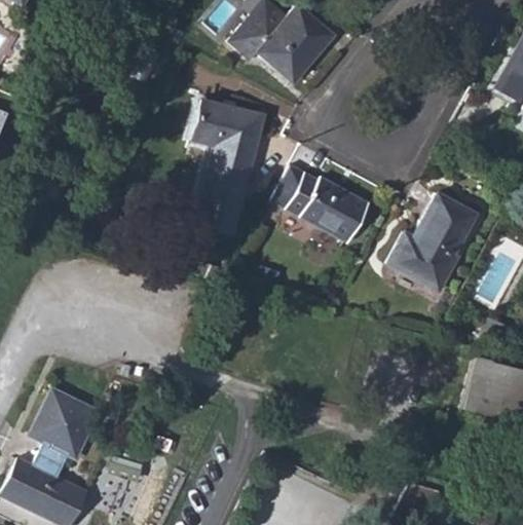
[(288,16),(268,0),(264,0),(235,34),(230,41),(252,60),(257,53),(259,54),(289,80),(314,49),(319,53),(324,46),(333,36),(297,5),(288,16)]
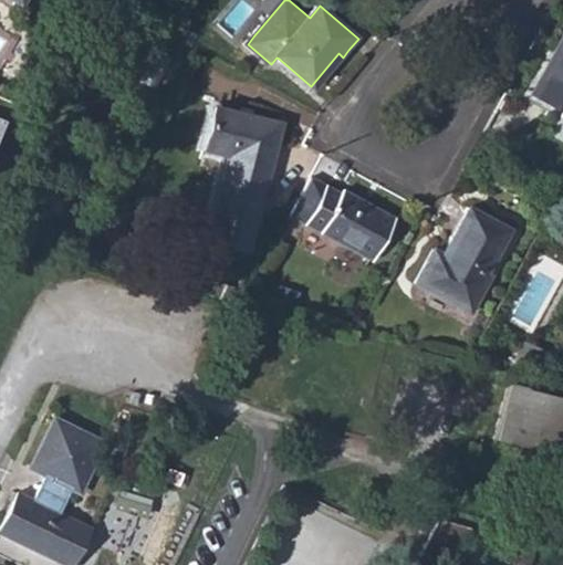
[(550,63),(533,94),(562,110),(562,51),(555,65),(550,63)]
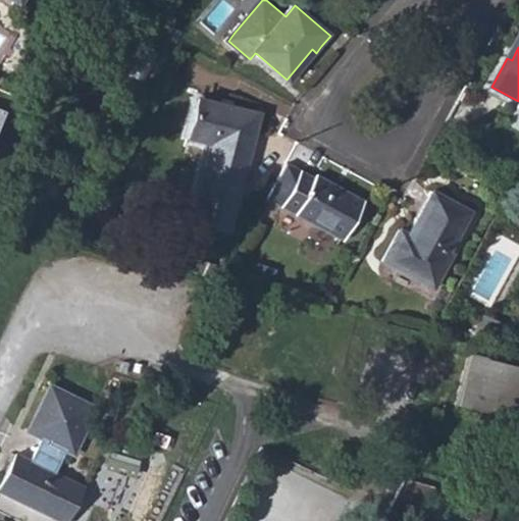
[(212,144),(194,223),(235,232),(262,114),(200,99),(190,140),(212,144)]
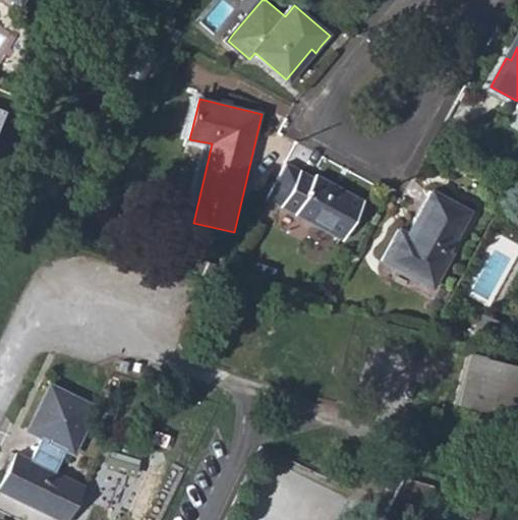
[(0,137),(9,114),(0,109),(0,137)]
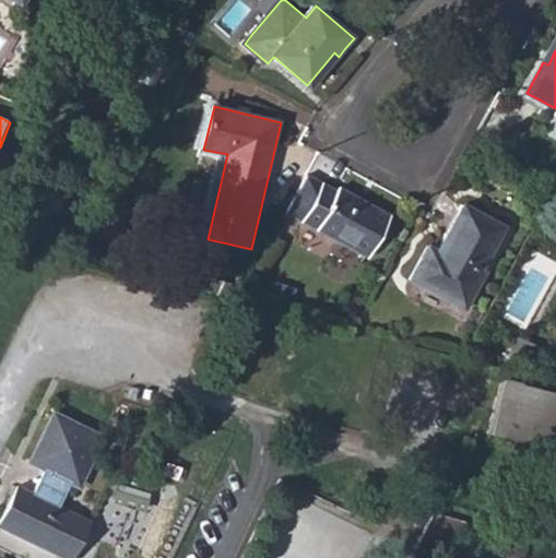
[(307,175),(285,212),(366,260),(390,221),(373,212),(370,214),(356,205),(358,202),(338,189),(335,192),(307,175)]
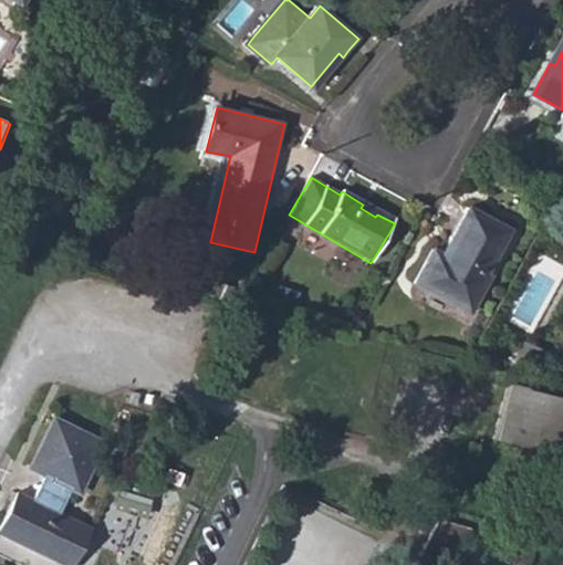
[(428,262),(416,284),(472,315),(492,278),(489,275),(512,231),(470,208),(445,255),(438,267),(428,262)]
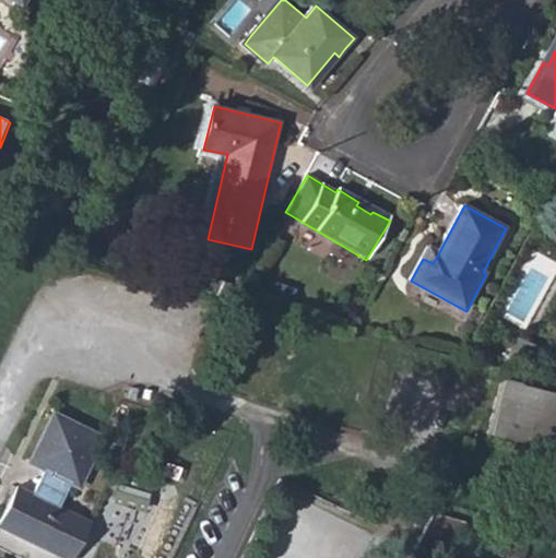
[(423,259),(433,263),(439,252),(429,247),(423,259)]
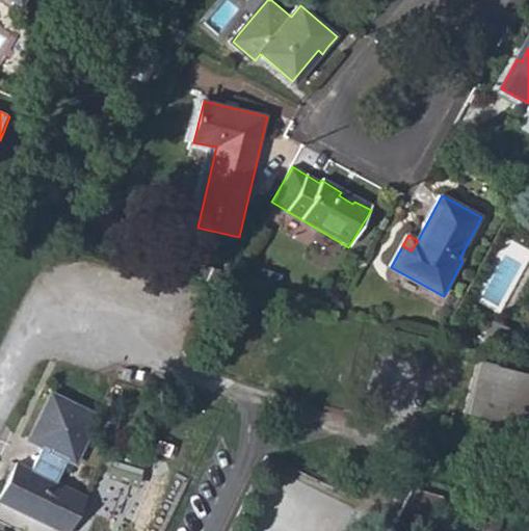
[(528,373),(479,361),(466,412),(528,428),(528,373)]
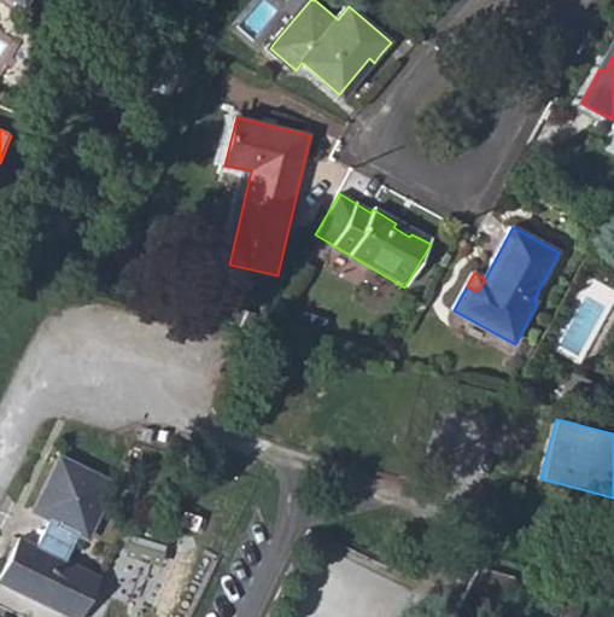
[(18,537),(0,576),(0,583),(70,616),(82,616),(101,577),(66,560),(79,536),(89,541),(116,483),(60,457),(34,513),(50,521),(37,546),(18,537)]
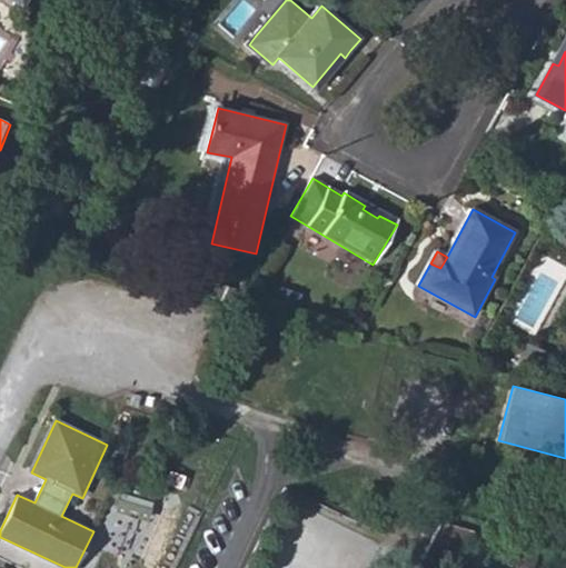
[(443,522),(420,567),(462,567),(478,532),(443,522)]
